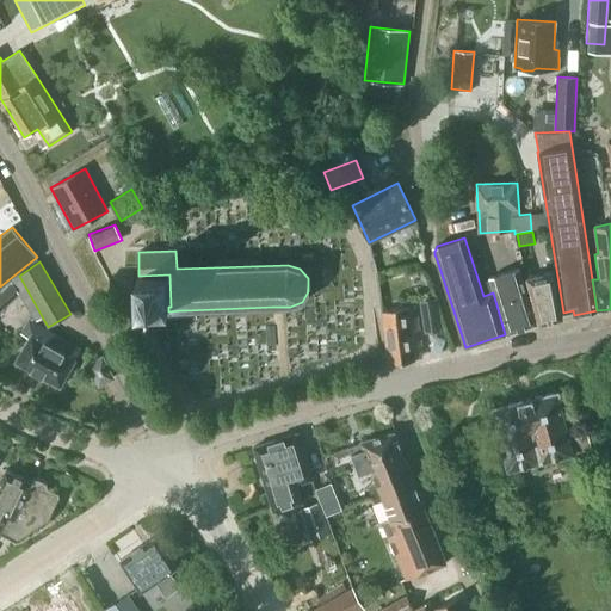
[(507,333),(536,323),(519,269),(489,278),(507,333)]
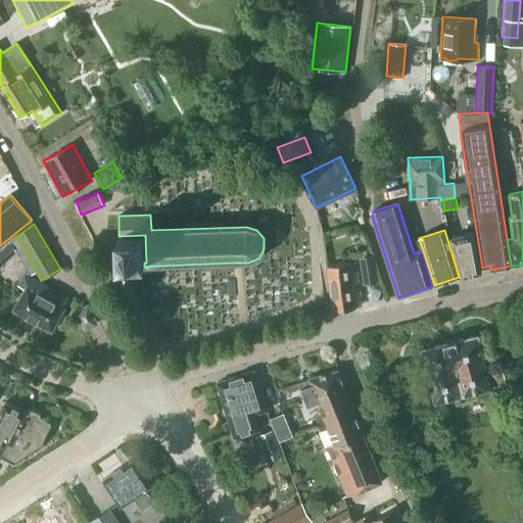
[(462,277),(481,272),(474,233),(452,237),(462,277)]
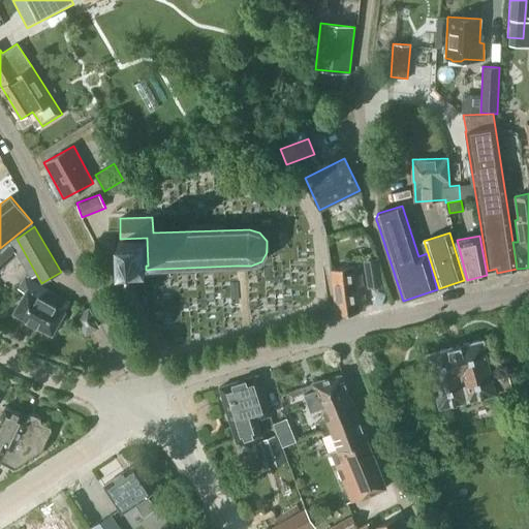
[(121,266),(146,266),(148,266),(147,238),(120,239),(120,252),(121,266)]
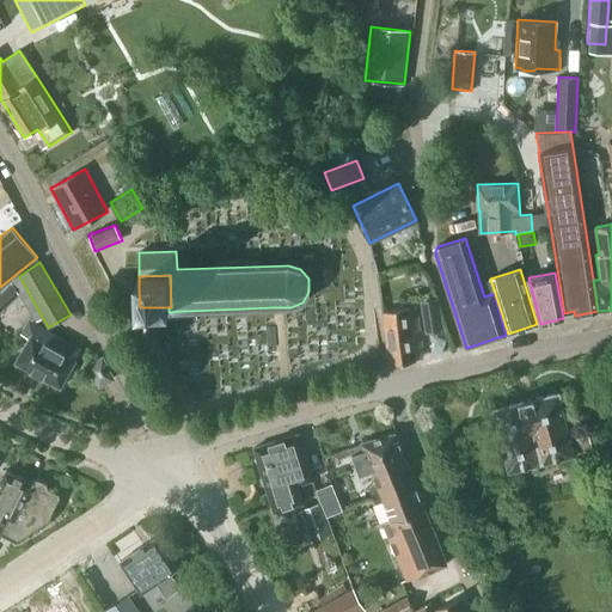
[(440,332),(436,299),(421,301),(424,335),(440,332)]
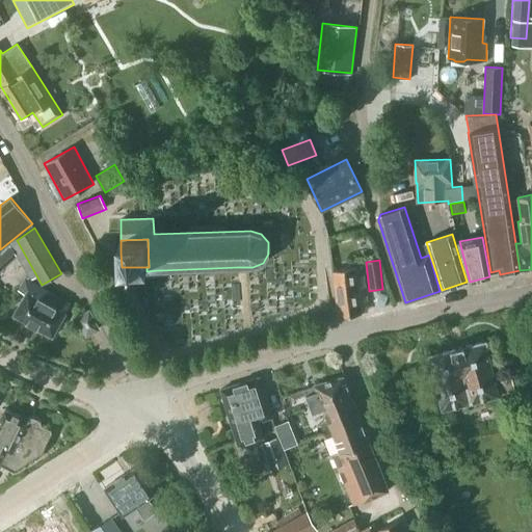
[(360,303),(367,302),(362,269),(361,266),(333,271),(339,318),(362,314),(360,303)]
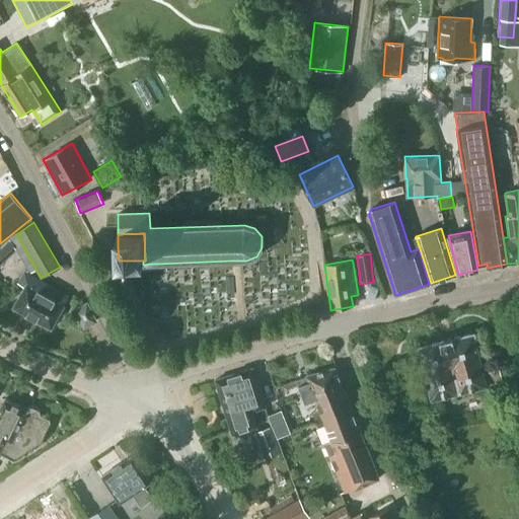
[(13,307),(51,328),(69,297),(31,276),(13,307)]
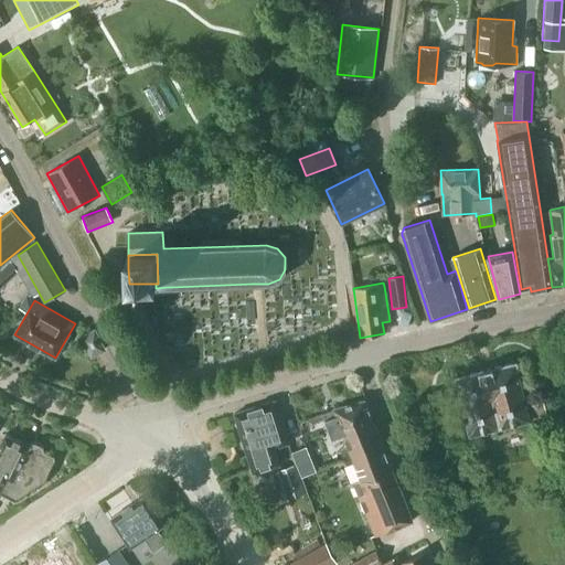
[(93,353),(103,349),(95,331),(84,337),(93,353)]
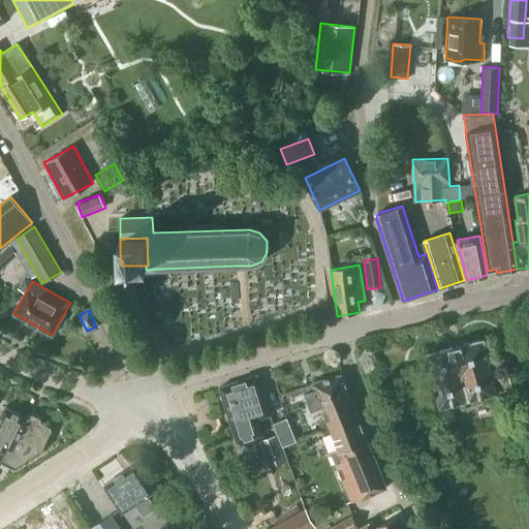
[(496,393),(512,389),(509,375),(493,379),(483,340),(461,345),(460,345),(448,347),(448,348),(427,353),(439,407),(496,393)]
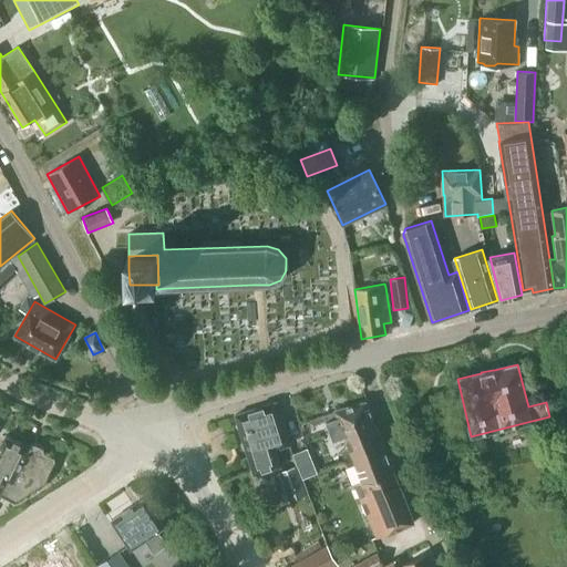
[(344,434),(350,447),(341,451),(348,466),(356,463),(353,457),(384,445),(367,401),(334,410),(334,411),(322,415),(325,422),(327,422),(333,440),(344,434)]
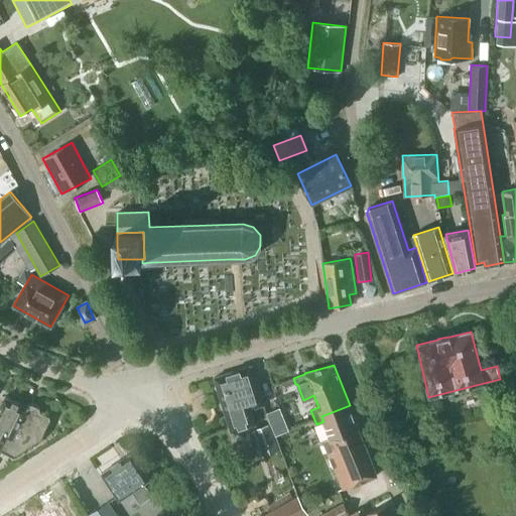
[(256,424),(251,408),(263,404),(252,366),(214,378),(231,432),(256,424)]
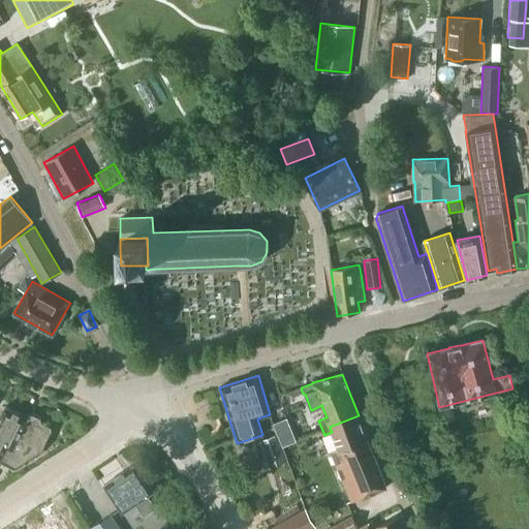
[(0,460),(14,467),(42,449),(52,431),(50,426),(42,422),(40,417),(33,413),(28,415),(27,417),(5,407),(0,416),(0,460)]
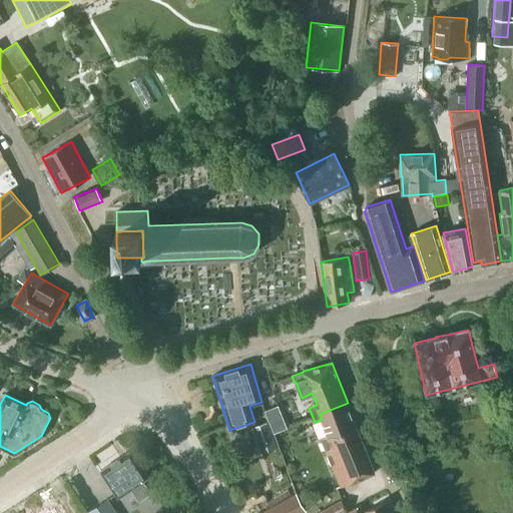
[(341,487),(375,472),(356,425),(356,424),(348,403),(320,414),(322,419),(329,435),(321,438),(341,487)]
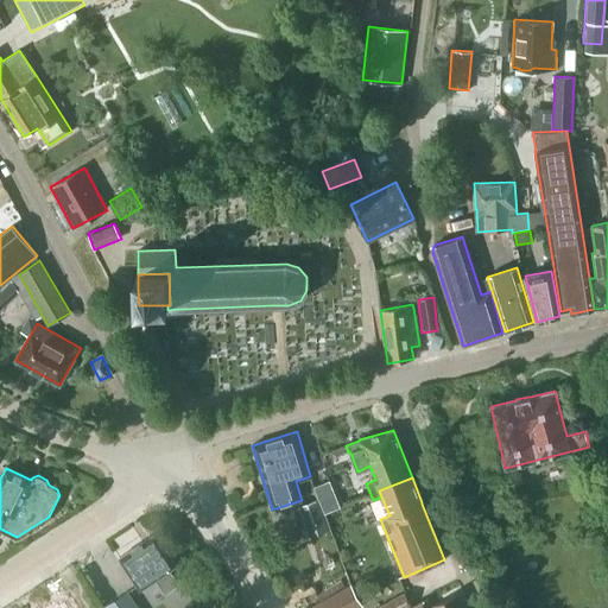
[(324,513),(341,507),(330,481),(314,487),(324,513)]
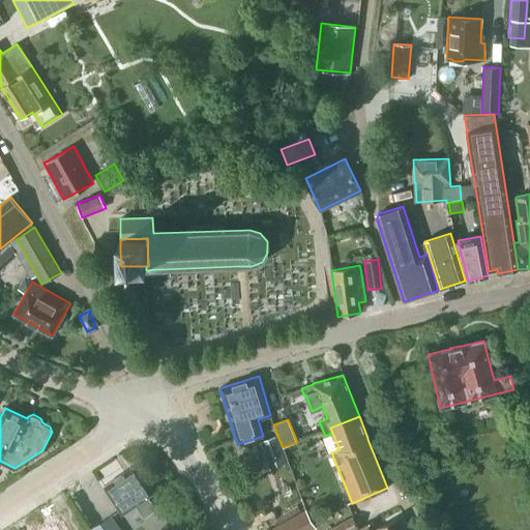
[(281,452),(275,436),(260,442),(266,458),(281,452)]
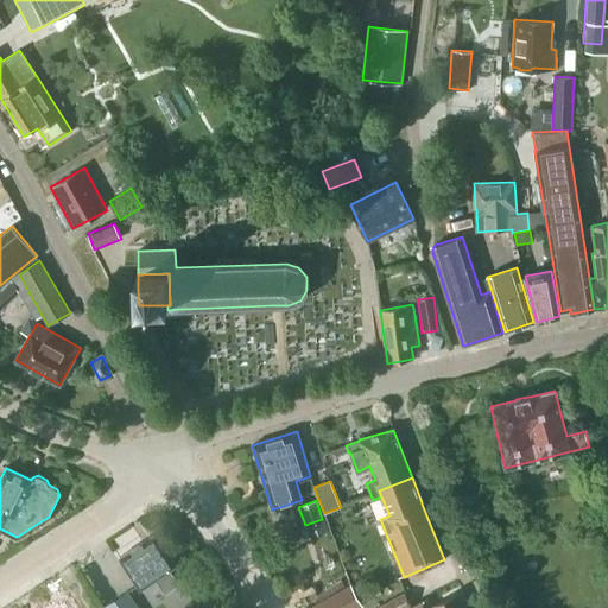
[(170,570),(176,565),(154,534),(119,557),(140,589),(156,580),(165,594),(179,584),(170,570)]
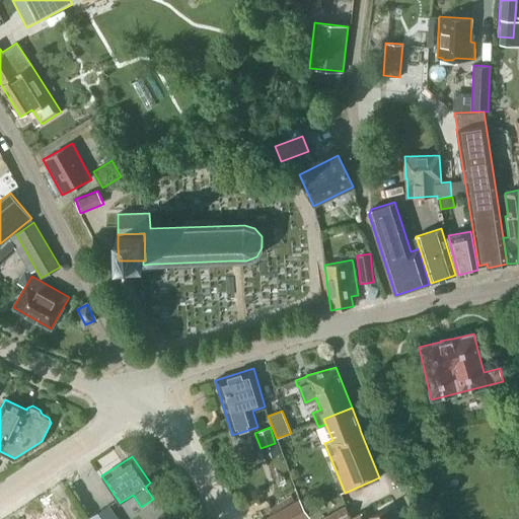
[(304,518),(308,517),(298,500),(264,518),(304,518)]
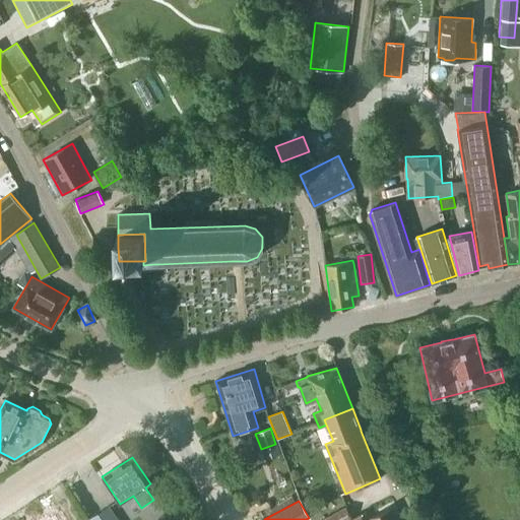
[(88,518),(88,519),(117,519),(108,505),(88,518)]
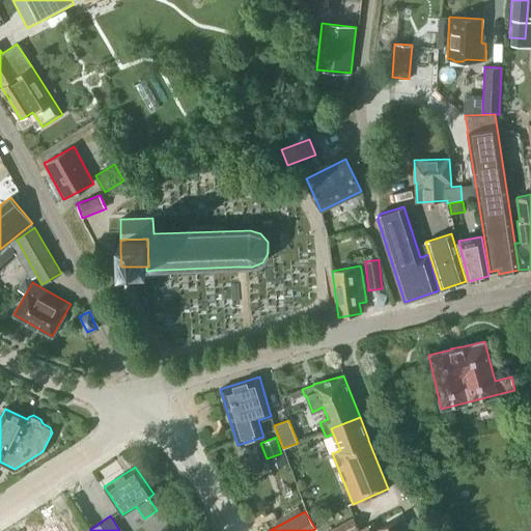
[(353,530),(359,528),(354,518),(328,530),(353,530)]
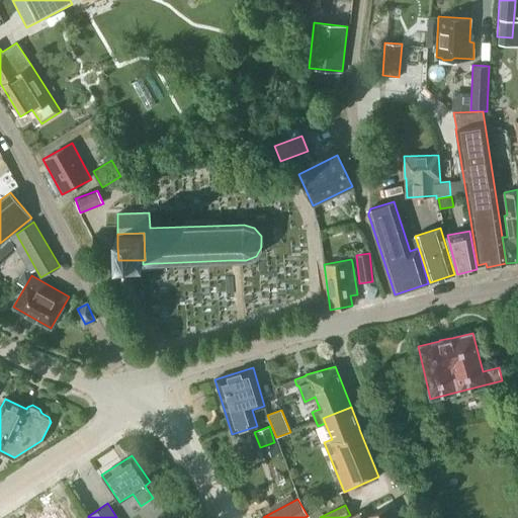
[(396,517),(391,506),(368,516),(365,509),(348,517),(396,517)]
